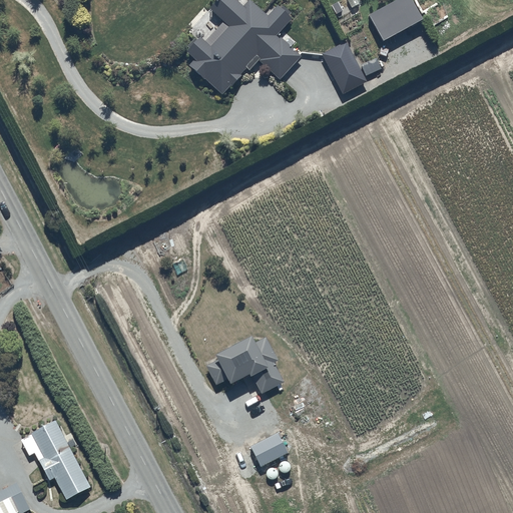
[(235,0),(216,0),(209,9),(223,21),(204,42),(199,37),(186,52),(194,59),(189,64),(222,94),(255,58),(280,80),(301,56),(278,34),(292,19),(278,5),(268,16),(250,1),(243,8),(235,0)]
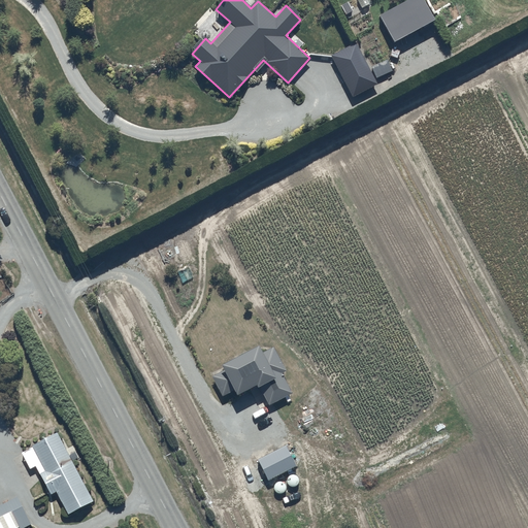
[(407,0),(378,15),(394,42),(434,21),(423,0),(407,0)]
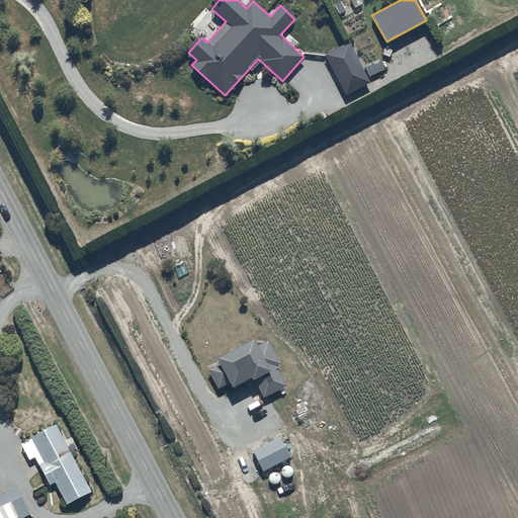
[(370,83),(349,42),(325,56),(345,96),(370,83)]
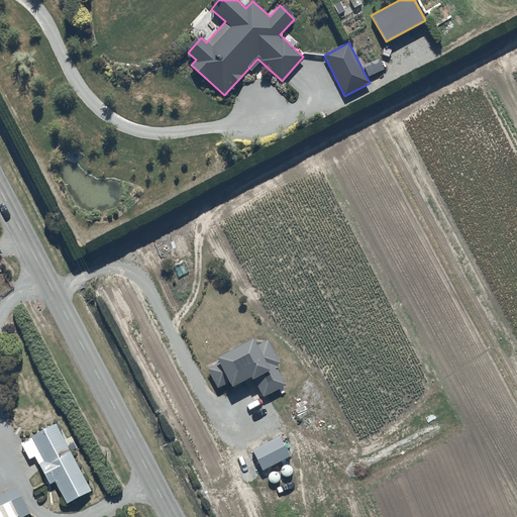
[(287,386),(277,367),(281,365),(269,340),(256,345),(253,340),(217,358),(219,364),(207,370),(217,389),(229,383),(232,390),(253,380),(263,398),(287,386)]
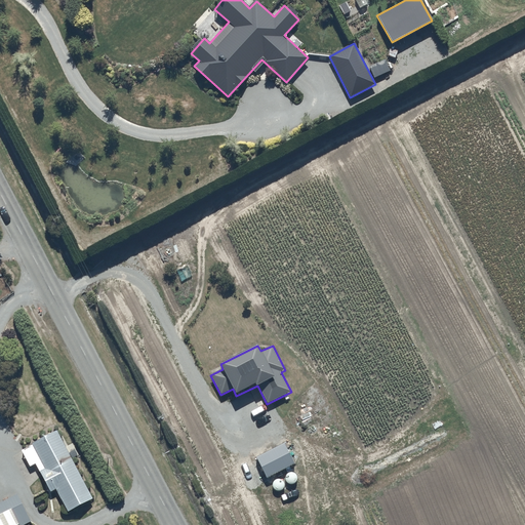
[(32,444),(45,469),(40,472),(50,492),(55,489),(68,512),(92,498),(56,431),(32,444)]
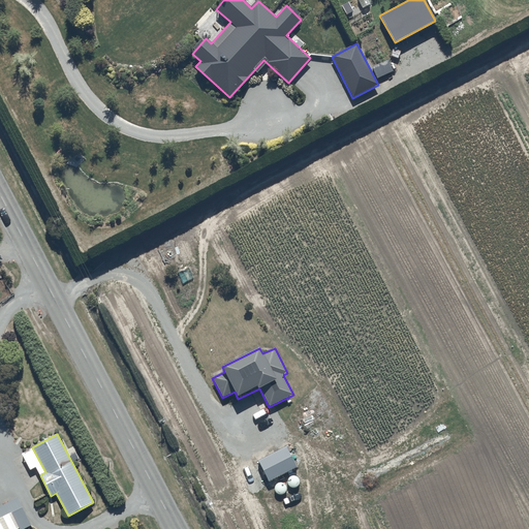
[(286,447),(258,462),(269,483),(297,468),(286,447)]
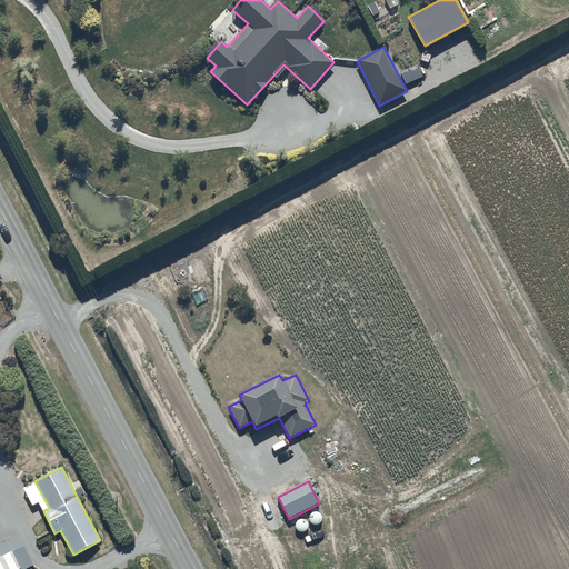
[(0,568),(26,568),(33,566),(19,536),(0,545),(0,568)]
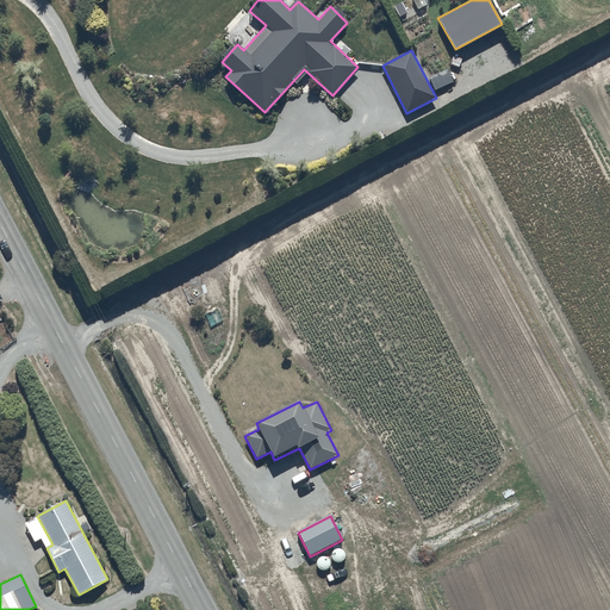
All buildings are outlined.
